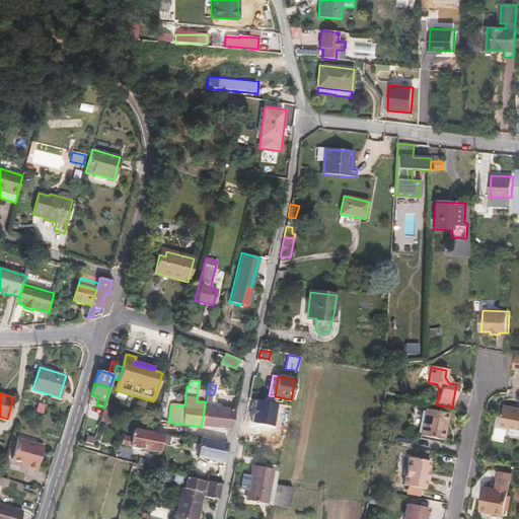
[(238,396),(214,393),(214,394),(213,394),(211,406),(235,409),(236,403),(238,396)]
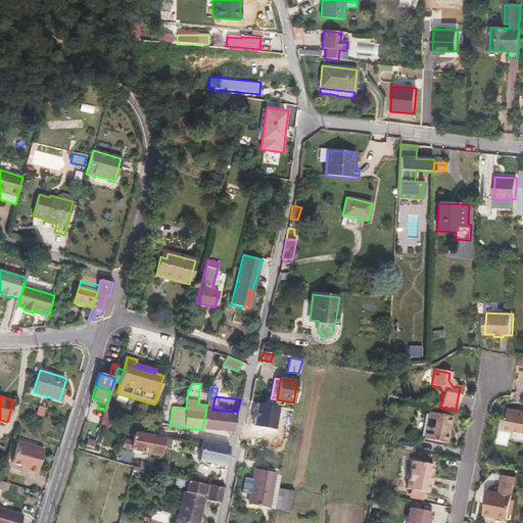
[(257,425),(274,428),(278,407),(262,403),(257,425)]
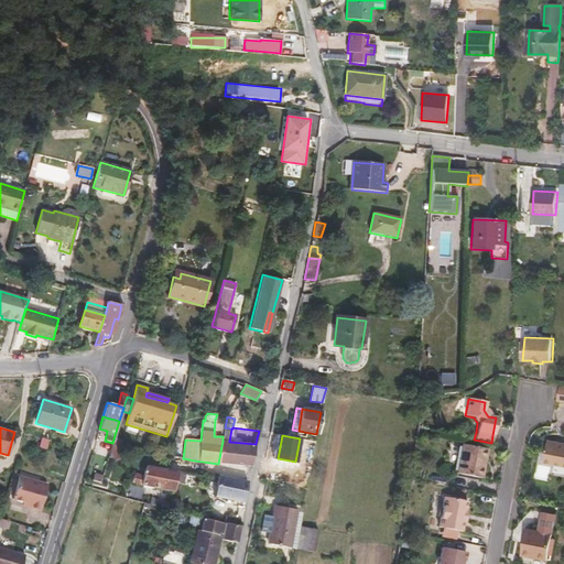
[(50,441),(42,438),(39,447),(46,449),(50,441)]
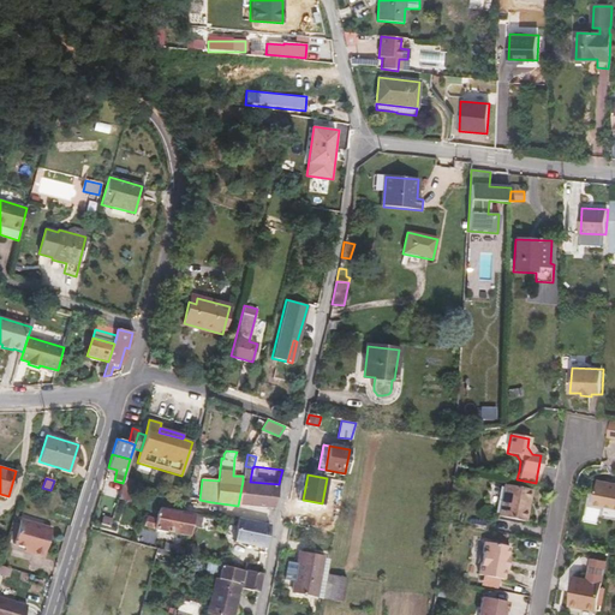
[(279,484),(250,482),(243,481),(238,506),(273,508),(276,497),(279,484)]
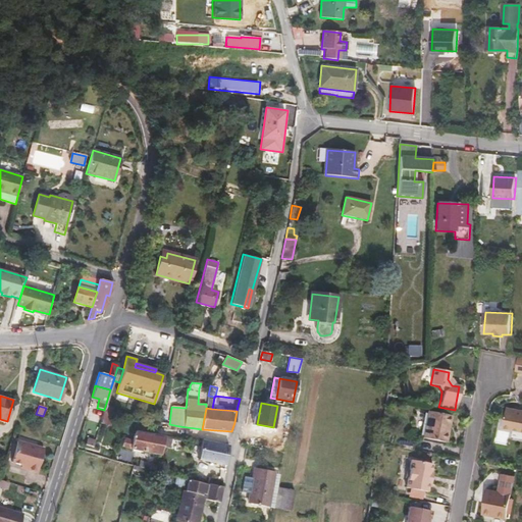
[(521,431),(521,411),(508,408),(504,428),(521,431)]
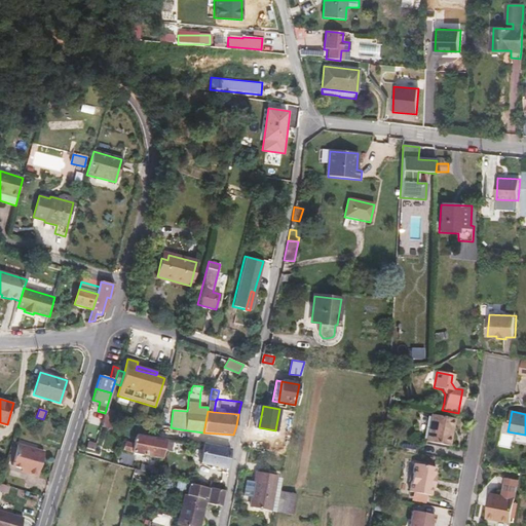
[(111,429),(114,418),(105,414),(101,426),(111,429)]
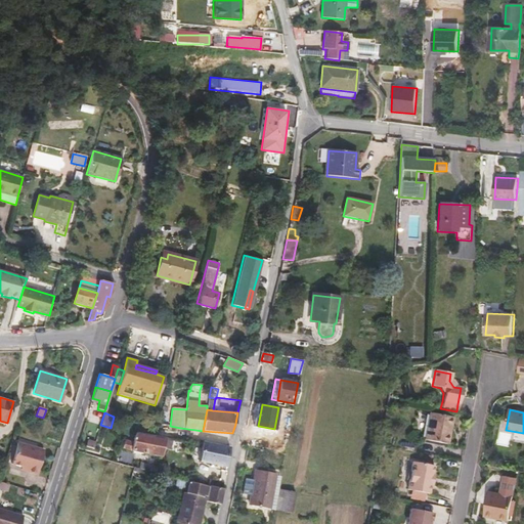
[(446,444),(451,417),(429,412),(424,440),(446,444)]
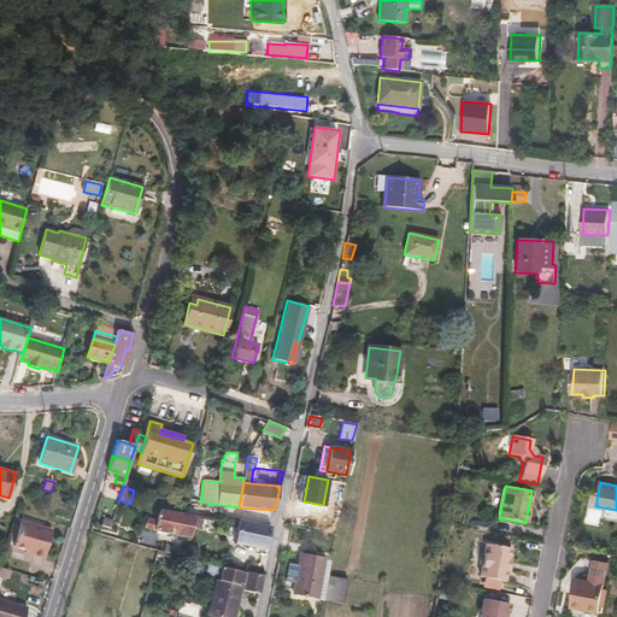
[(156,532),(189,539),(193,528),(195,516),(183,513),(159,510),(157,521),(148,518),(145,528),(156,532)]
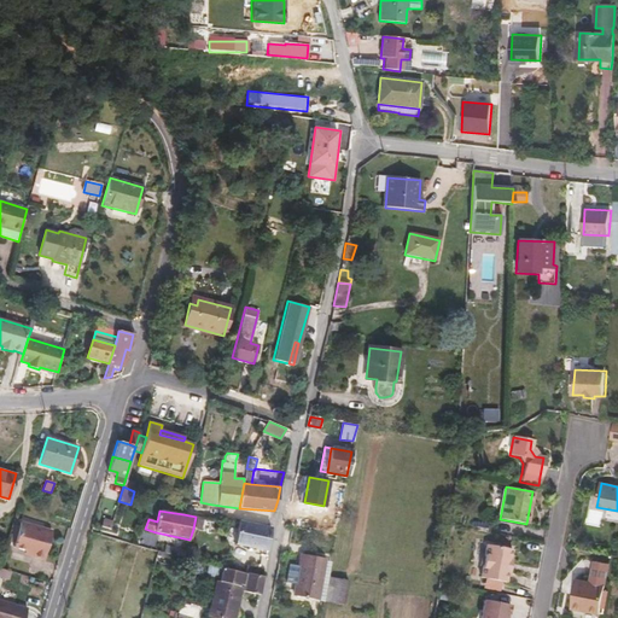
[(204,518),(196,517),(193,529),(202,531),(204,518)]
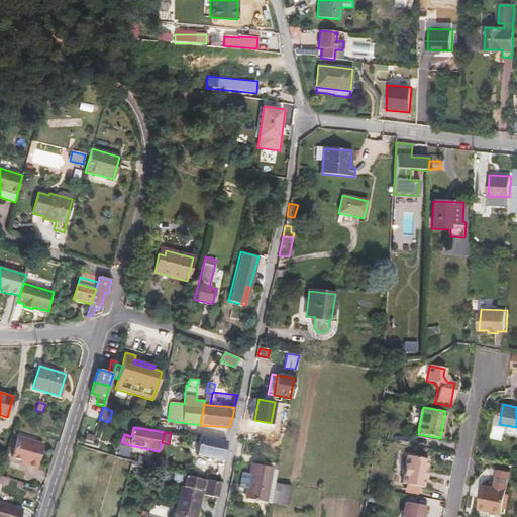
[(86,440),(93,442),(95,435),(88,433),(86,440)]
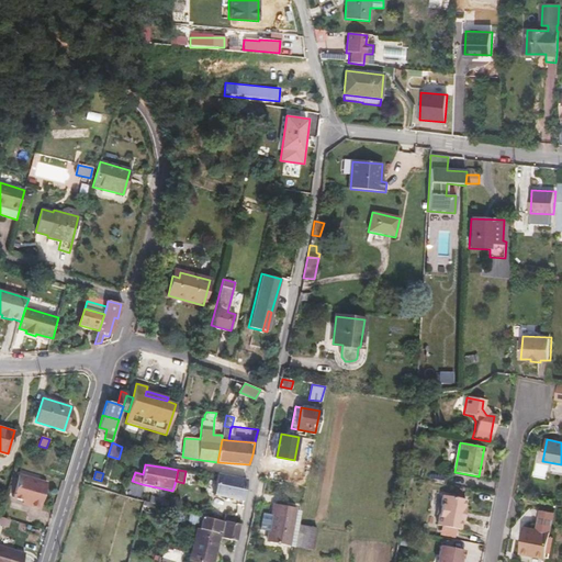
[(213,495),(243,502),(243,501),(246,479),(217,473),(213,495)]
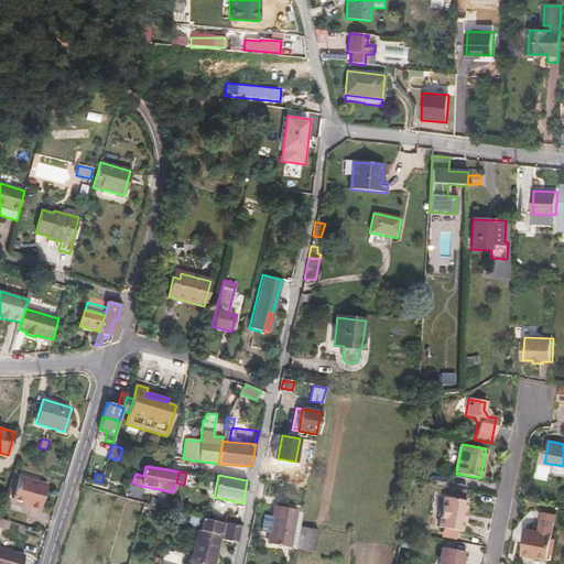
[(434,475),(432,484),(446,487),(448,478),(434,475)]
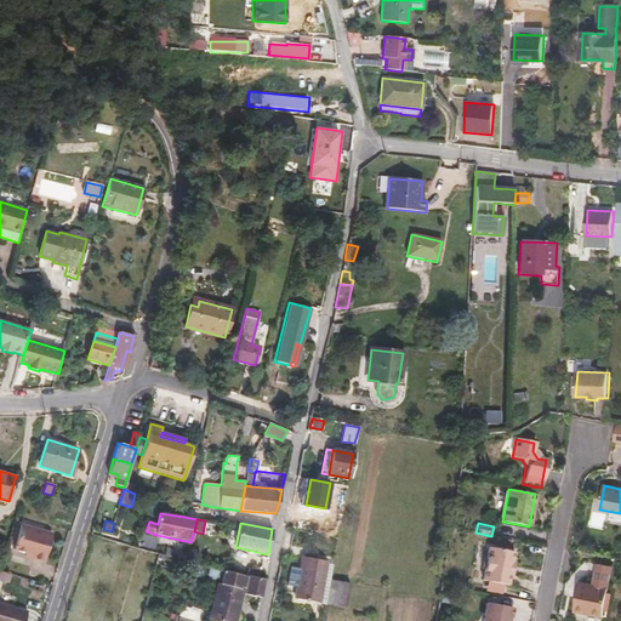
[(15,548),(27,553),(33,554),(32,557),(44,560),(52,534),(22,524),(15,548)]
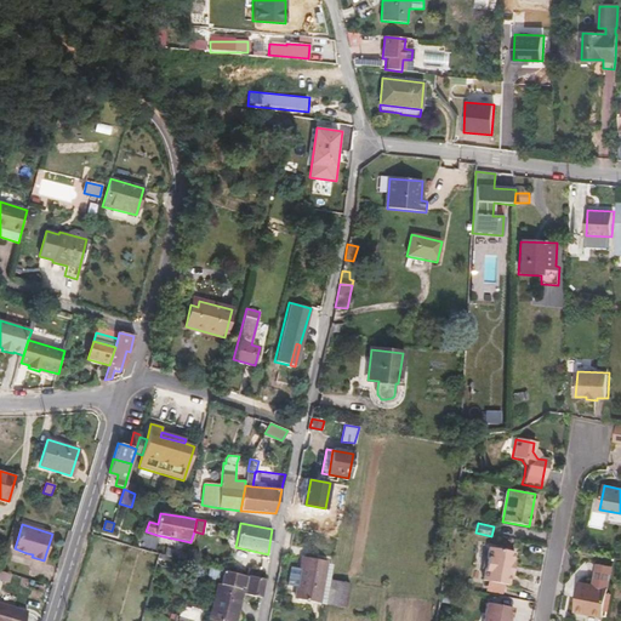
[(488,547),(482,581),(507,586),(508,576),(511,576),(513,562),(512,562),(513,552),(488,547)]
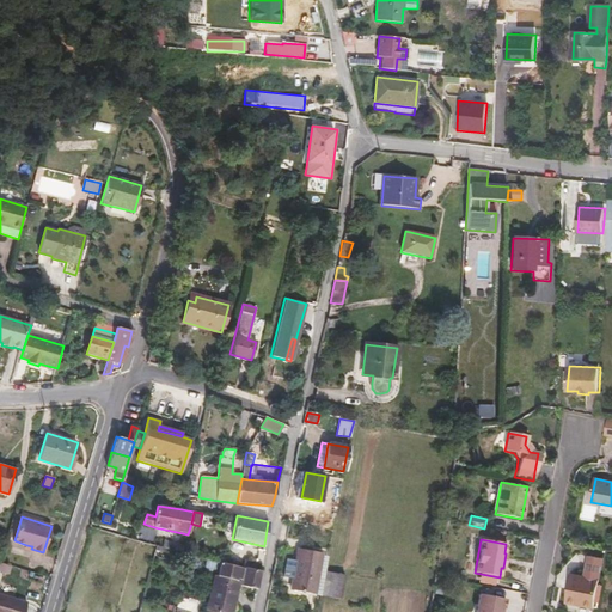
[(164,540),(161,548),(184,554),(185,546),(164,540)]
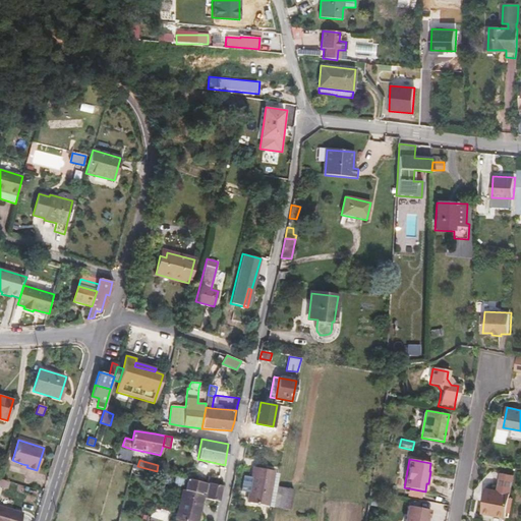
[(246,503),(269,507),(275,473),(275,471),(252,468),(246,503)]
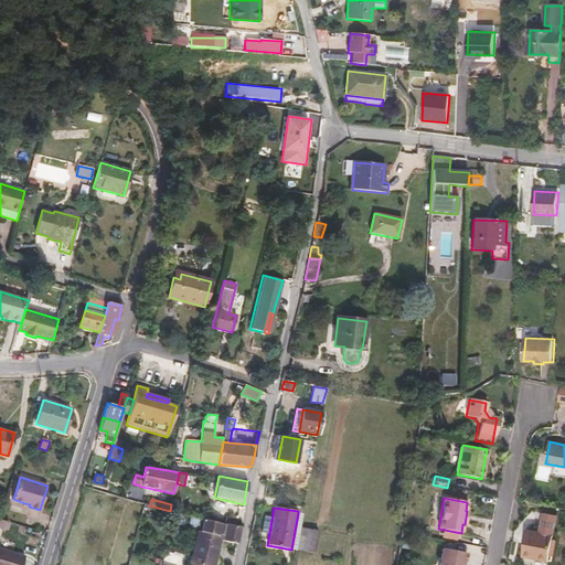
[(537,532),(526,530),(521,555),(547,561),(555,515),(542,512),(537,532)]
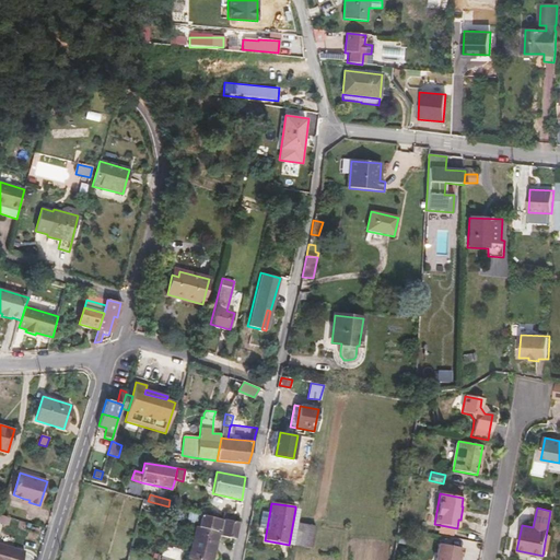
[(289,545),(294,546),(294,545),(298,523),(301,510),(295,509),(289,545)]
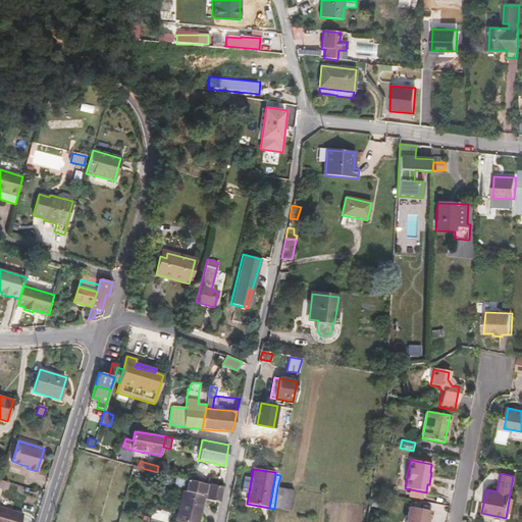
[(205,483),(207,484),(216,486),(217,478),(208,477),(205,483)]
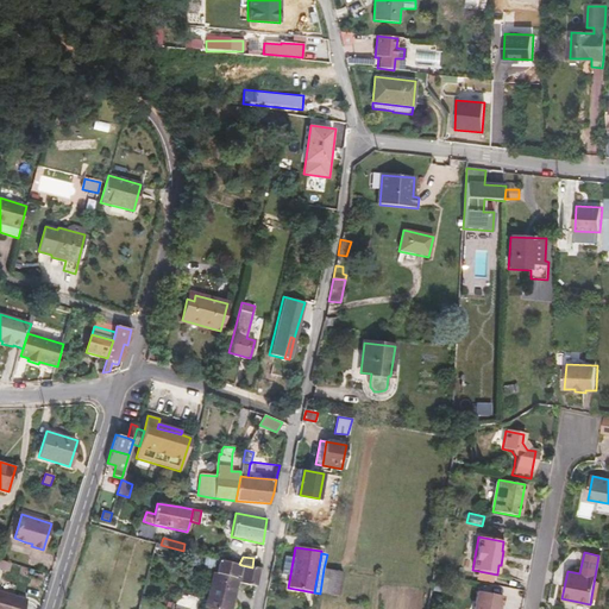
[(233,579),(236,575),(221,571),(224,560),(219,559),(215,576),(233,579)]
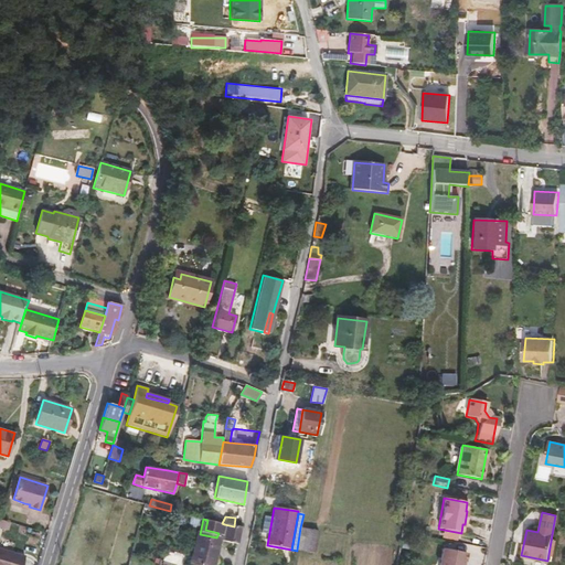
[(234,526),(224,524),(222,523),(210,521),(208,520),(205,530),(219,533),(223,534),(222,541),(237,544),(241,528),(234,526)]
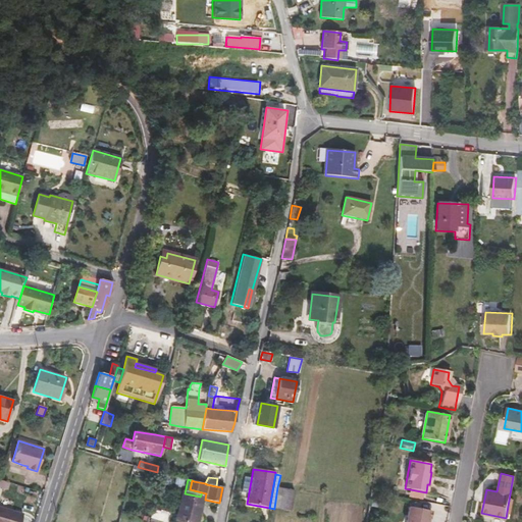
[(294,490),(277,487),(274,508),(290,511),(294,490)]
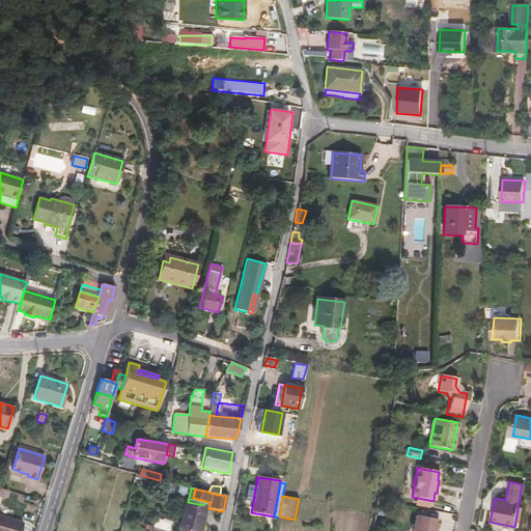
[(185,501),(177,530),(178,530),(199,530),(206,506),(203,505),(188,502),(185,501)]
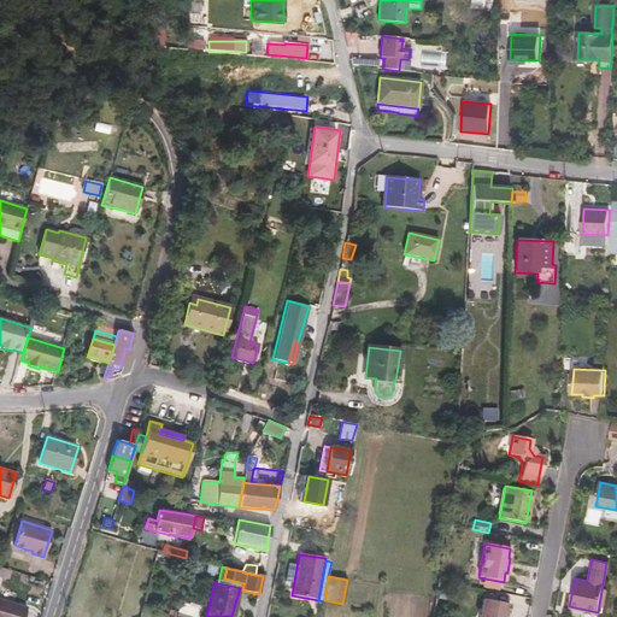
[(448,591),(441,589),(439,598),(447,600),(448,591)]
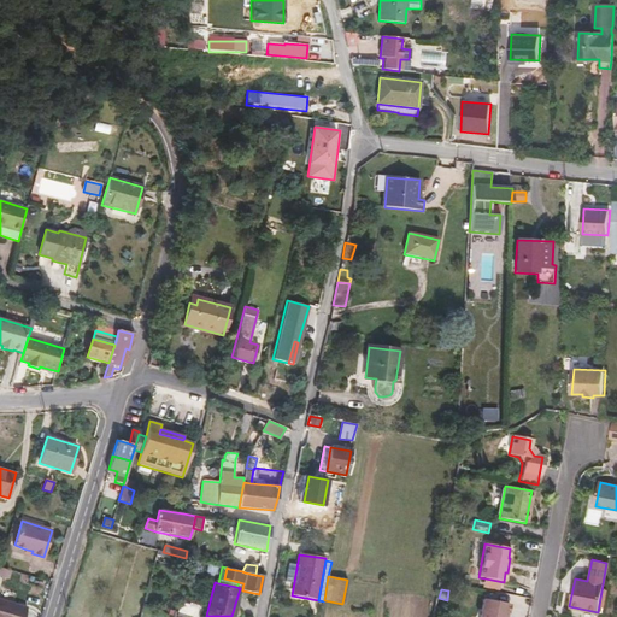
[(23,616),(28,607),(0,598),(0,616),(23,616)]
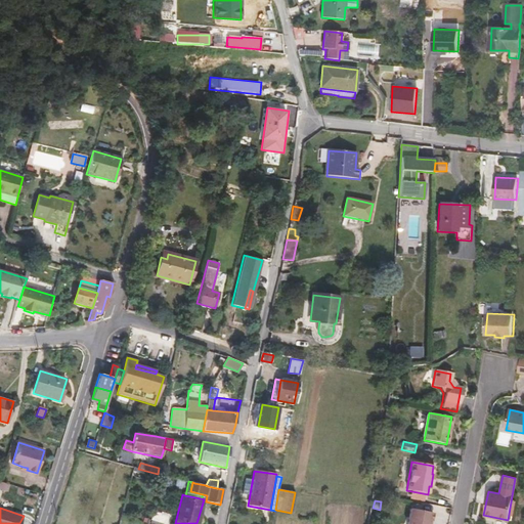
[(409,509),(406,523),(428,523),(429,521),(431,521),(432,513),(409,509)]
